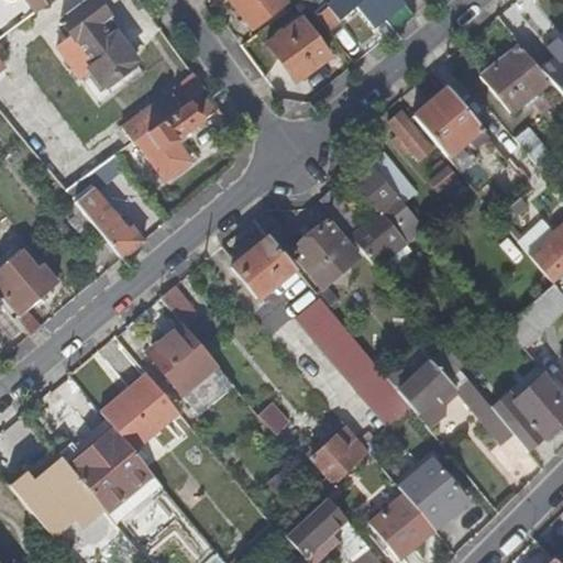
[(24,0),(34,12),(50,0),(24,0)]
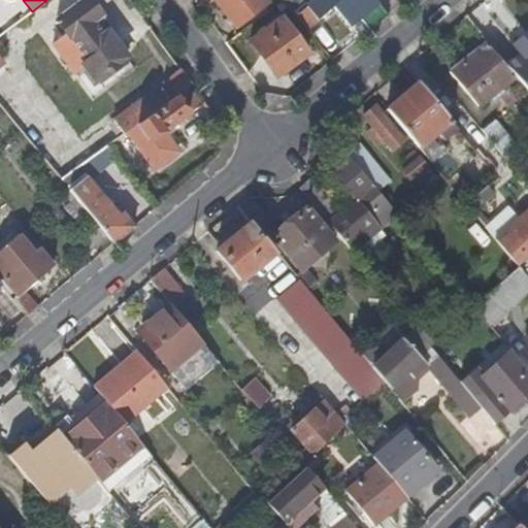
[(87,0),(79,0),(53,21),(62,34),(48,43),(72,75),(81,68),(93,84),(124,60),(94,20),(99,15),(87,0)]
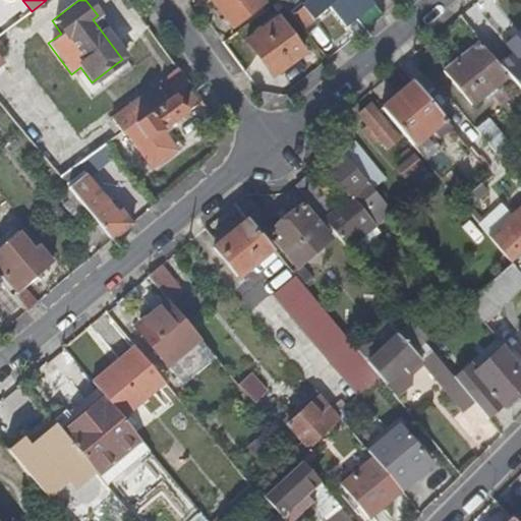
[(264,3),(262,0),(211,0),(232,26),(264,3)]
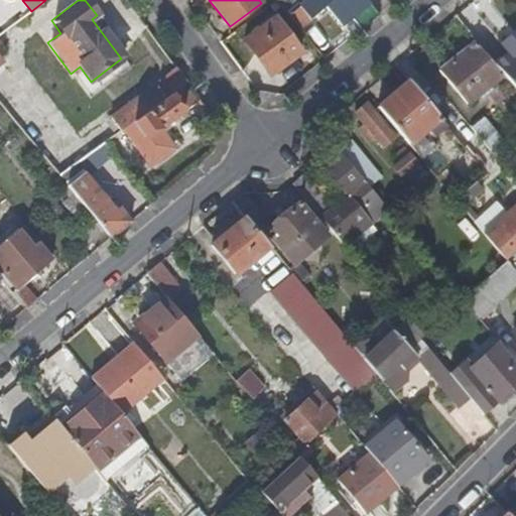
[(333,0),(336,0),(361,29),(378,15),(365,0),(305,0),(299,6),(293,0),(275,0),(298,29),(333,0)]
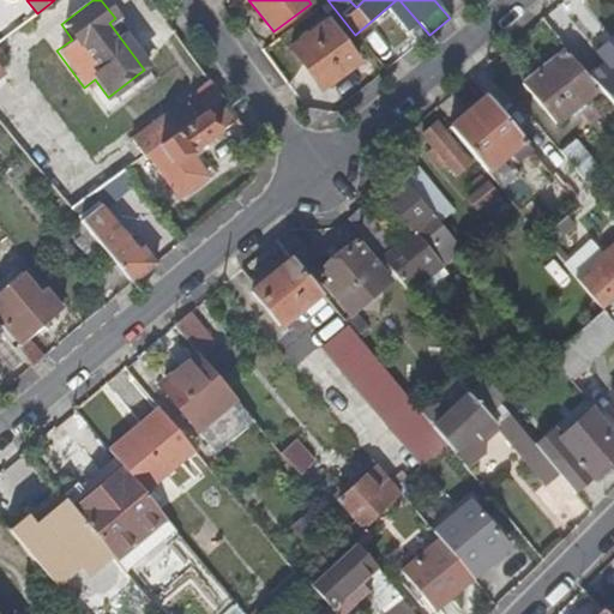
[(613,0),(581,0),(607,31),(613,24),(613,0)]
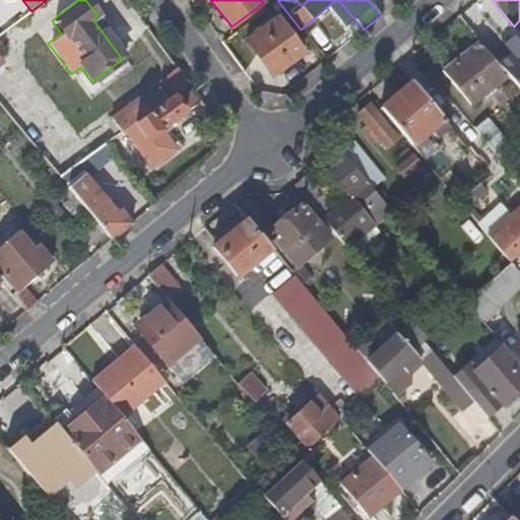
[(277,18),(245,42),(270,76),(303,53),(277,18)]
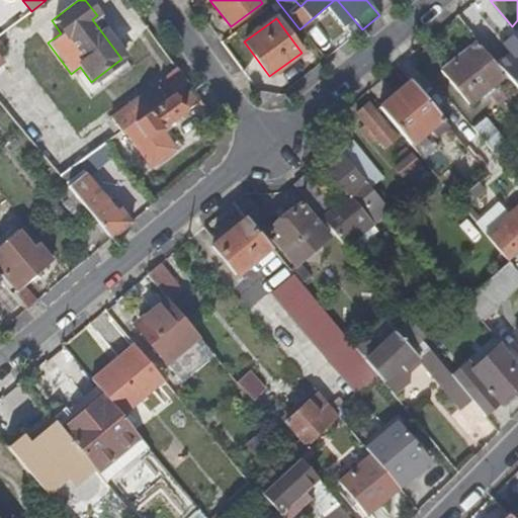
[(517,36),(506,48),(510,53),(496,64),(505,75),(517,90),(517,36)]
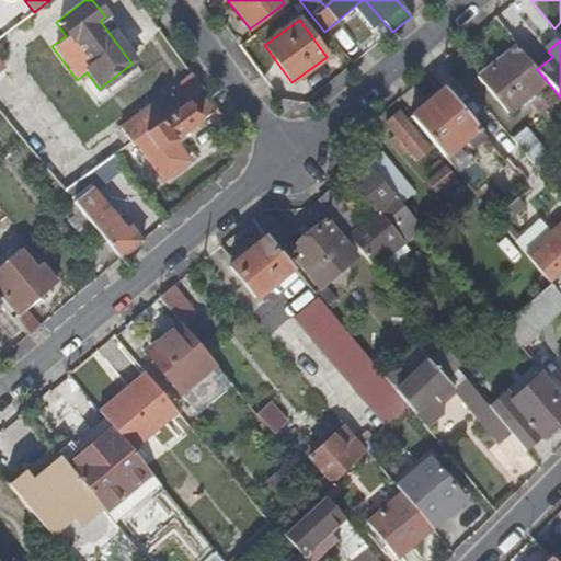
[(507,114),(547,81),(537,69),(518,47),(517,45),(478,78),(507,114)]
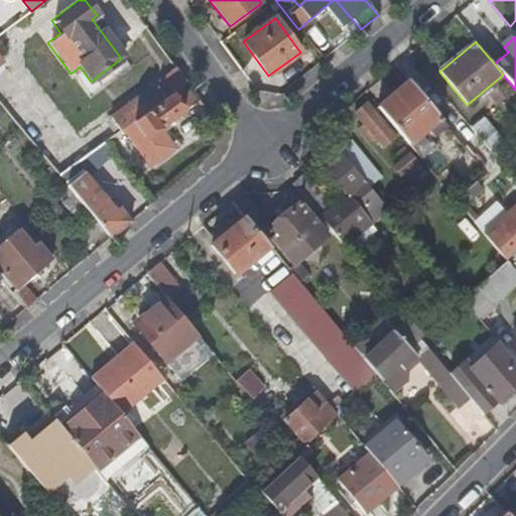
[(109,117),(119,131),(133,121),(181,85),(185,82),(177,71),(156,86),(154,84),(109,117)]
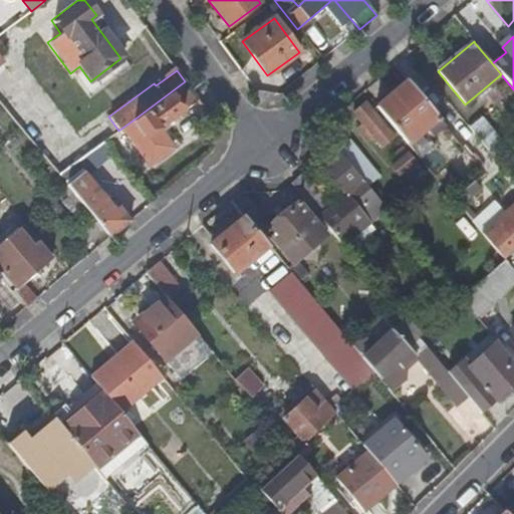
[(435,122),(438,119),(406,81),(374,106),(406,144),(433,120),(435,122)]
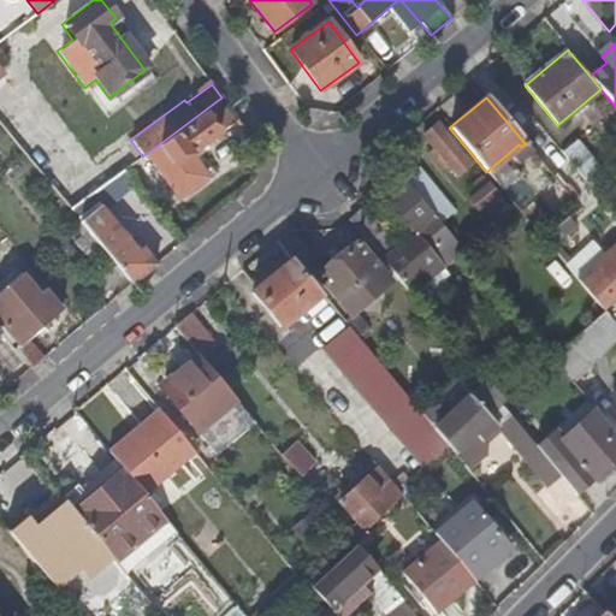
[(231,122),(217,101),(159,144),(178,172),(194,161),(189,154),(231,122)]
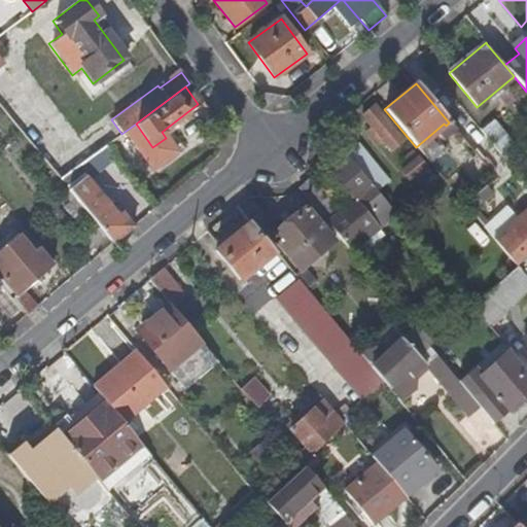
[(374,106),(362,116),(372,128),(367,132),(377,144),(382,141),(391,151),(403,142),(374,106)]
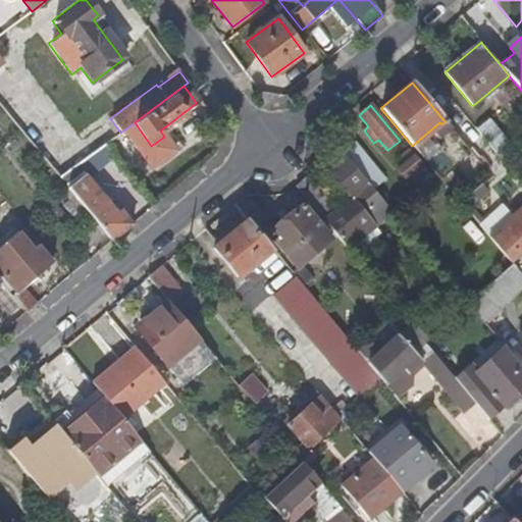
[(489,119),(476,131),(504,163),(510,158),(506,153),(512,147),(489,119)]
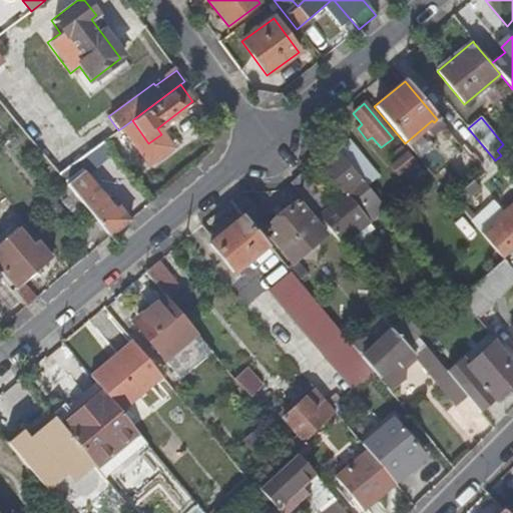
[(432,120),(405,143),(410,150),(417,159),(433,145),(427,138),(442,125),(437,119),(434,122),(432,120)]
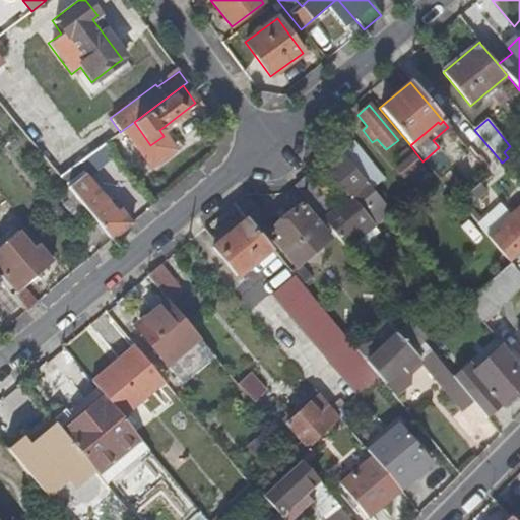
[(115,154),(107,142),(102,146),(111,157),(115,154)]
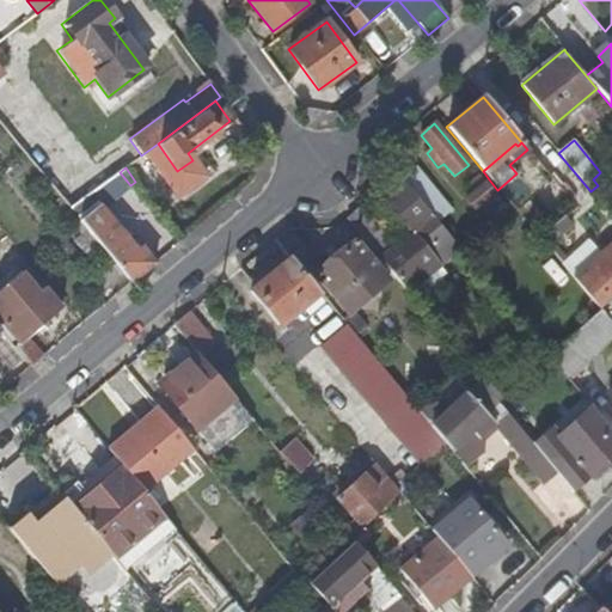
[(416,167),(402,179),(438,222),(451,210),(416,167)]
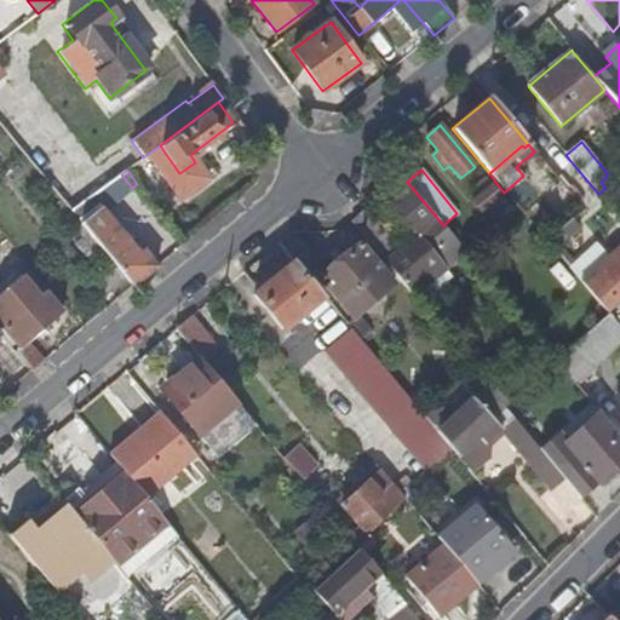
[(116,200),(132,188),(121,174),(105,187),(116,200)]
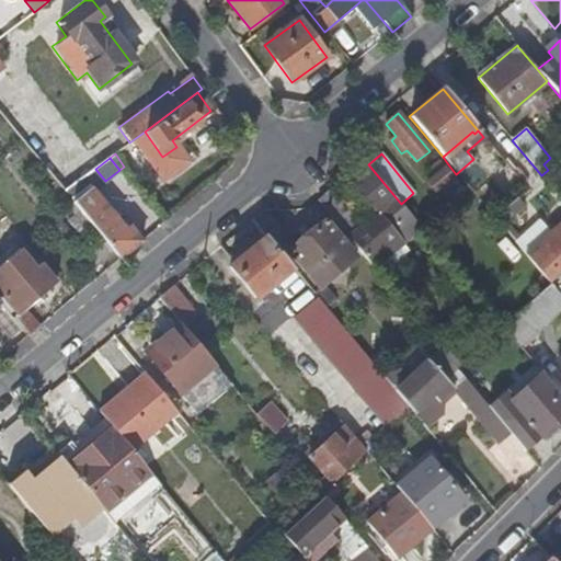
[(345,207),(329,189),(328,190),(325,193),(322,196),(319,199),(317,202),(370,267),(420,227),(401,204),(368,164),(351,179),(376,209),(363,220),(350,204),(345,207)]
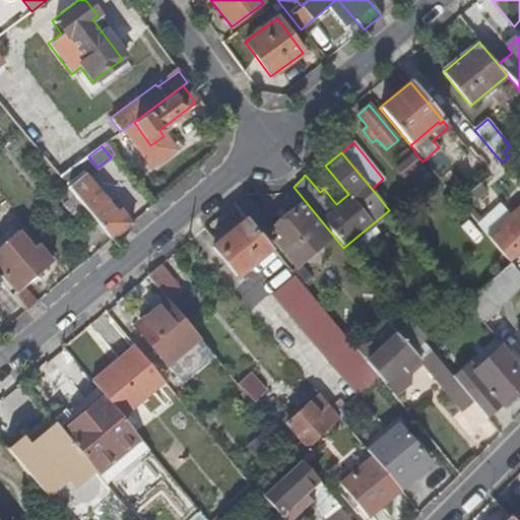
[(418,165),(405,176),(413,186),(432,171),(423,161),(415,152),(411,156),(418,165)]
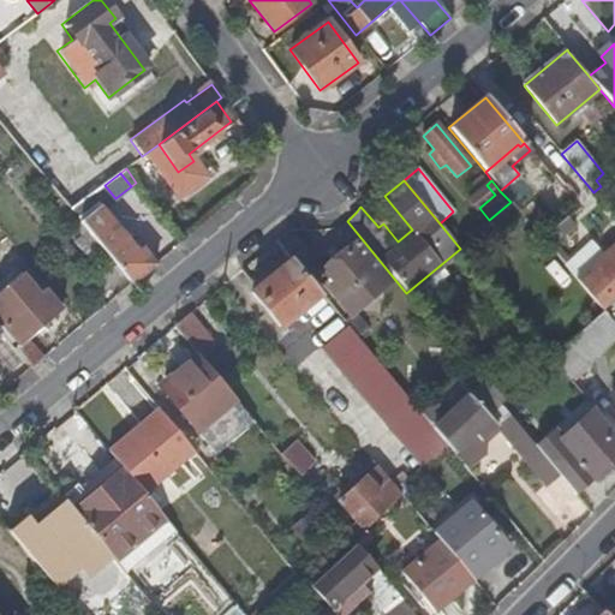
[(495,195),(487,185),(467,201),(476,210),(479,208),(495,195)]
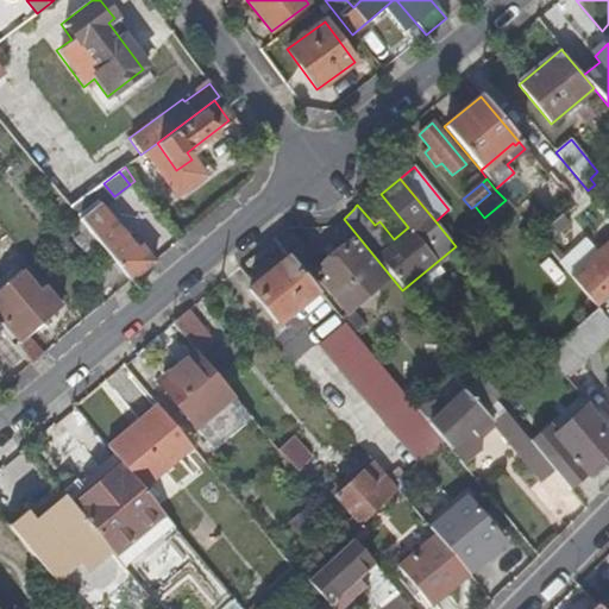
[(111,220),(92,234),(102,248),(131,281),(155,262),(140,246),(136,250),(111,220)]
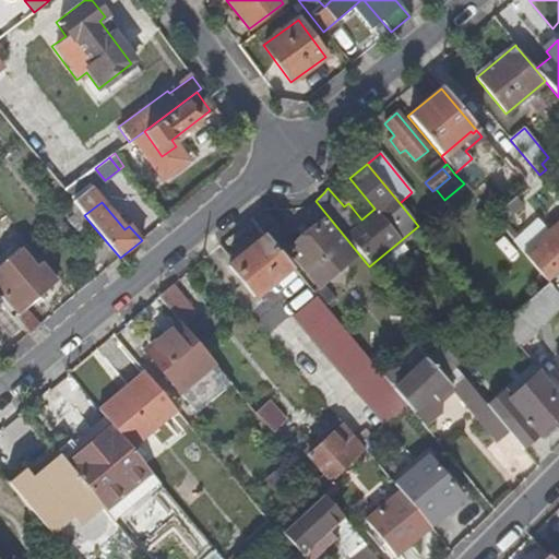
[(82,237),(94,227),(84,215),(80,210),(68,219),(82,237)]
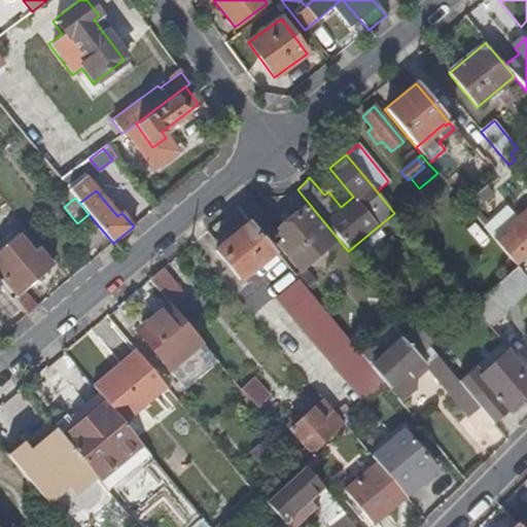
[(265,217),(248,198),(237,207),(250,222),(253,226),(265,217)]
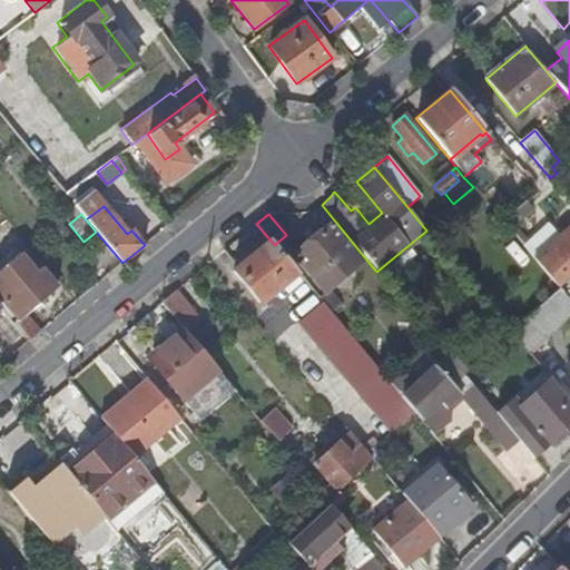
[(532,258),(560,233),(550,223),(531,238),(527,233),(518,241),(532,258)]
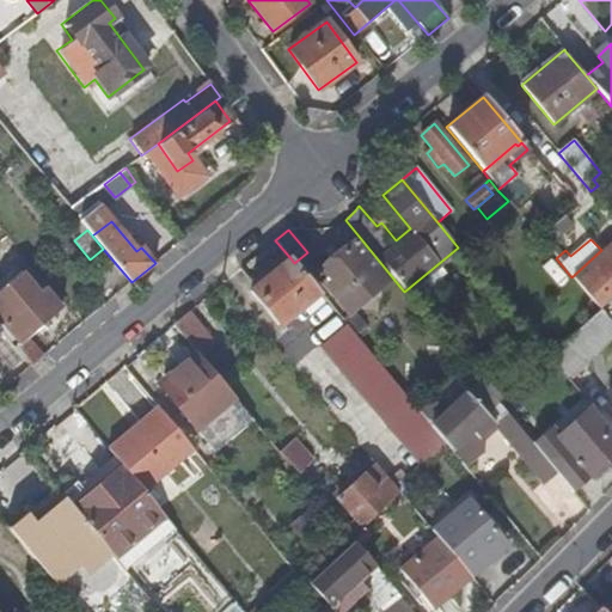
[(611,239),(601,250),(571,277),(575,282),(611,248),(611,239)]
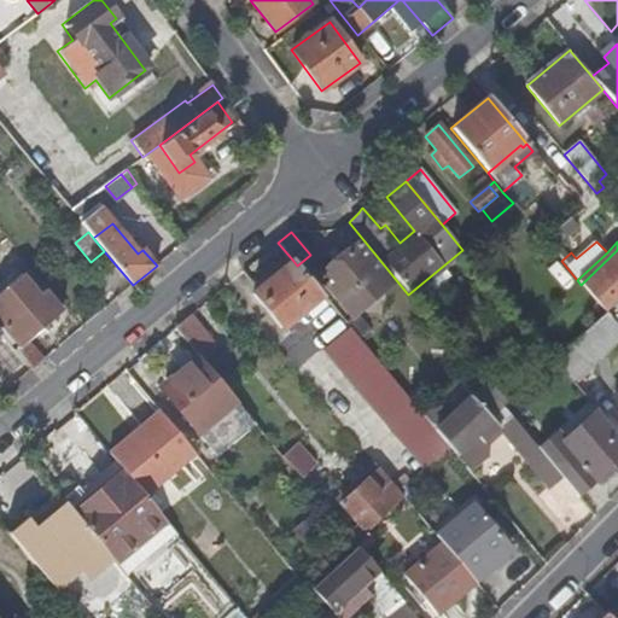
[(334,298),(349,286),(362,302),(390,280),(359,243),(318,278),(334,298)]
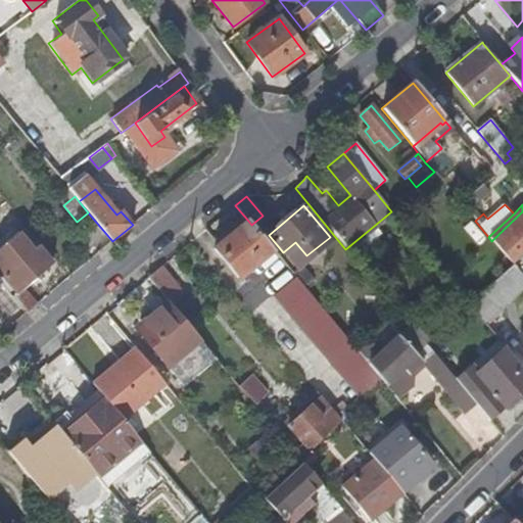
[(522,211),(491,241),(511,265),(512,266),(522,254),(522,211)]
